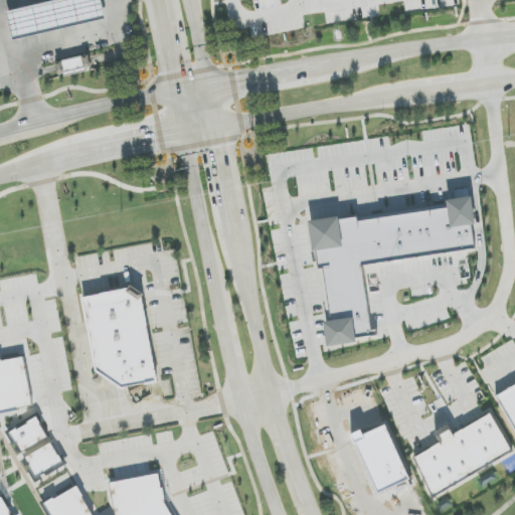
[(13,39),(106,20),(102,0),(59,0),(7,11),(13,39)]
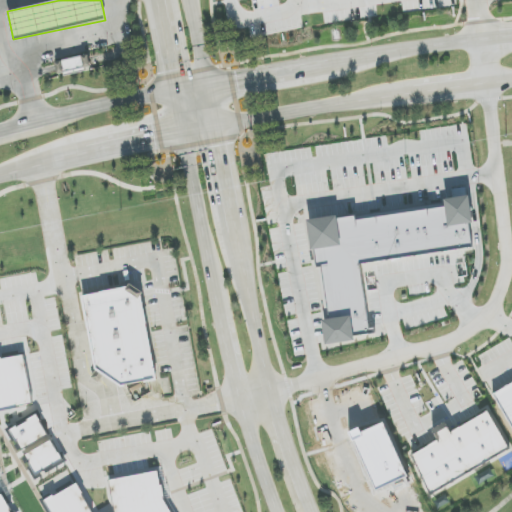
[(57,58),(59,71),(86,66),(83,53),(57,58)]
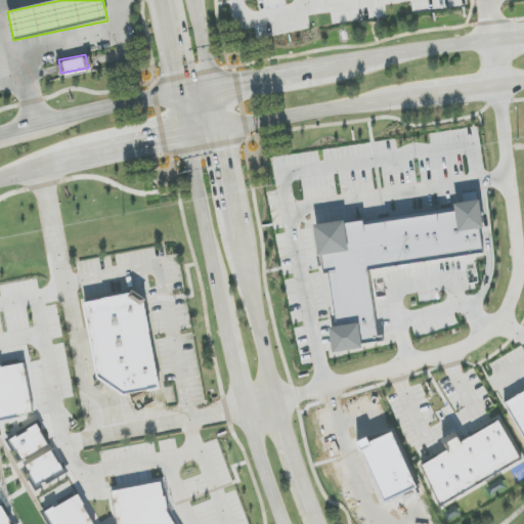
[(314,224),(345,220),(346,223),(454,208),(453,202),(481,199),(485,228),(481,228),(484,251),(367,266),(378,340),(361,342),(362,349),(333,353),(330,328),(338,326),(329,255),(318,257),(314,224)]
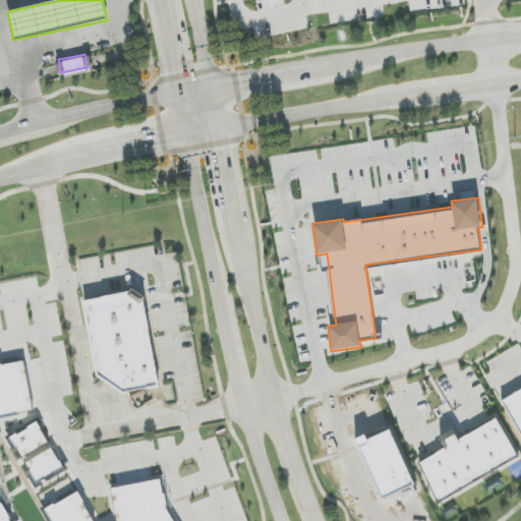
[(84,292),(128,285),(151,296),(166,383),(124,393),(100,380),(84,292)]
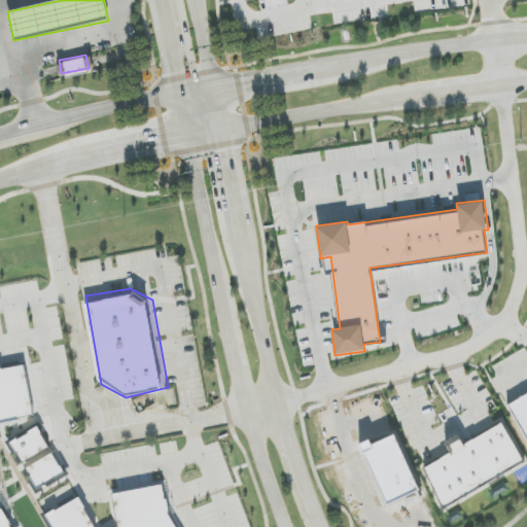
[(34,416),(0,422),(0,369),(25,364),(34,416)]
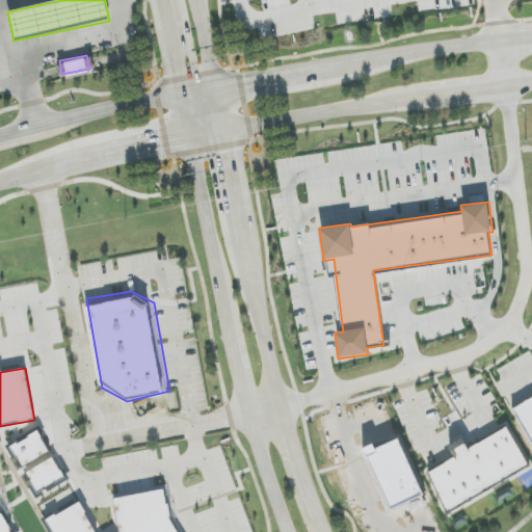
[(531,445),(511,410),(531,397),(531,445)]
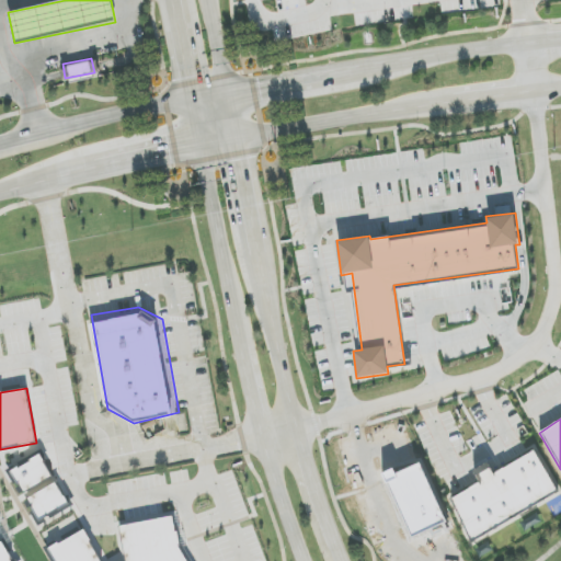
[(472,545),(447,503),(536,451),(560,493),(472,545)]
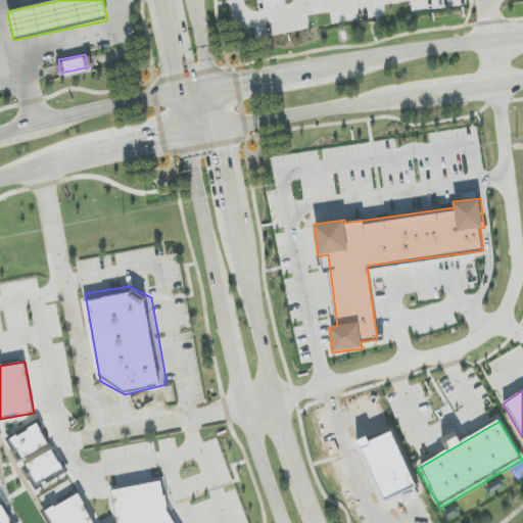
[(22,459),(12,439),(37,425),(48,443),(22,459)]
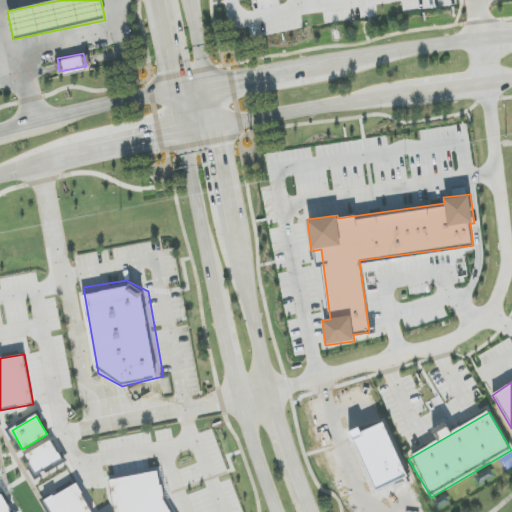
[(26,455),(50,440),(62,460),(37,474),(26,455)]
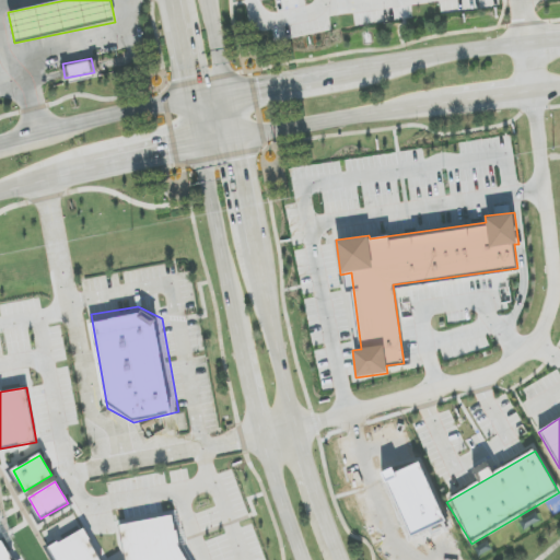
[(178,545),(187,559),(126,559),(119,525),(173,515),(175,531),(178,529),(182,545),(178,545)]
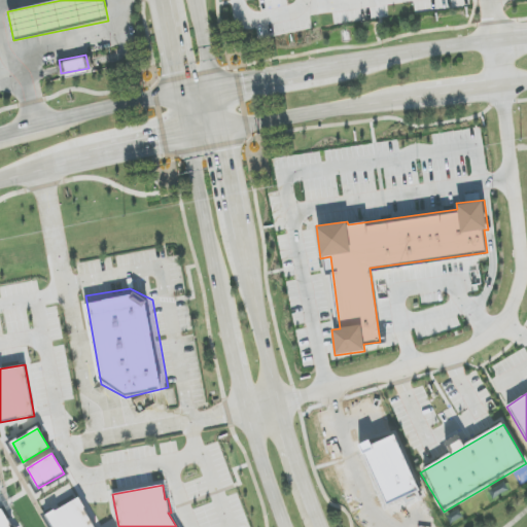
[(54,526),(47,516),(78,498),(94,526),(54,526)]
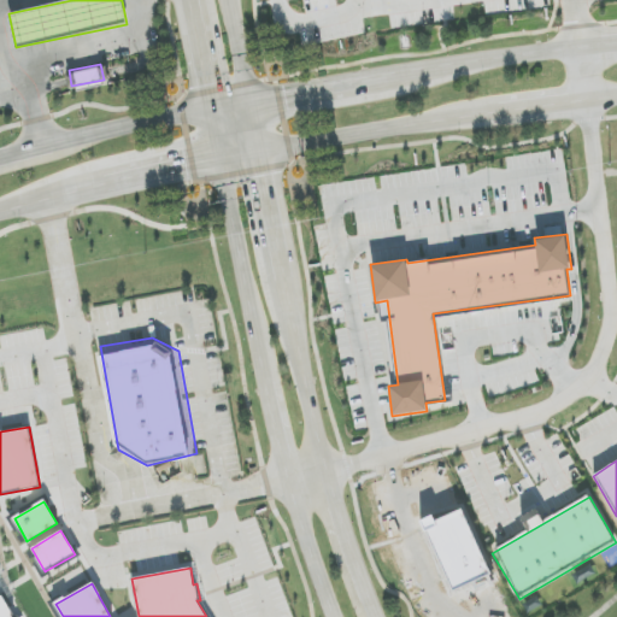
[(0,616),(0,598),(1,598),(12,616),(0,616)]
